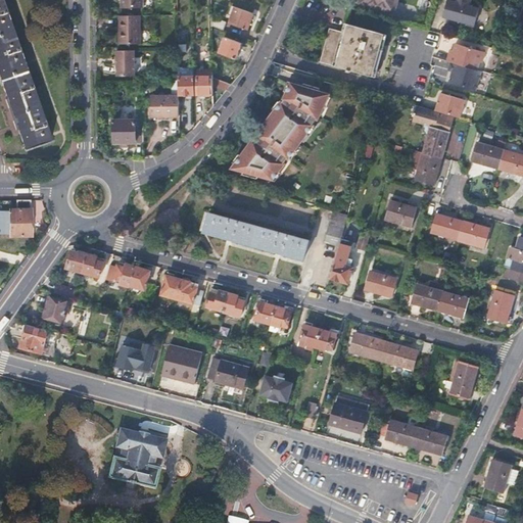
[(1,0),(0,0),(0,78),(26,149),(51,141),(1,0)]
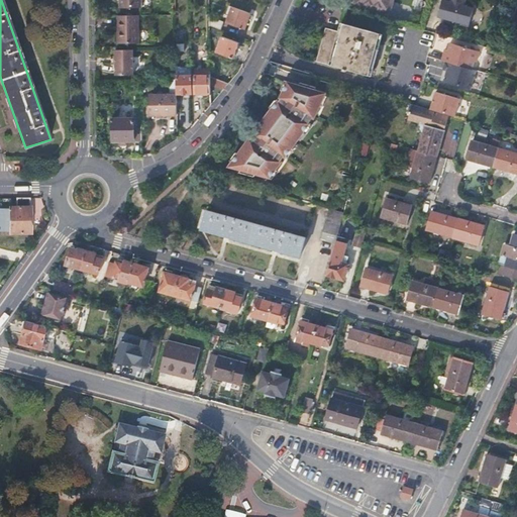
[(356,0),(355,2),(390,11),(393,0),(356,0)]
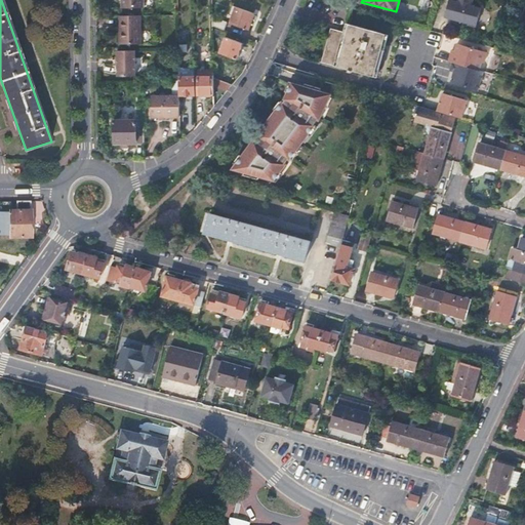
[(473,0),(457,0),(457,2),(450,0),(446,16),(453,17),(453,18),(469,24),(469,26),(477,28),(482,8),(472,6),(473,0)]
